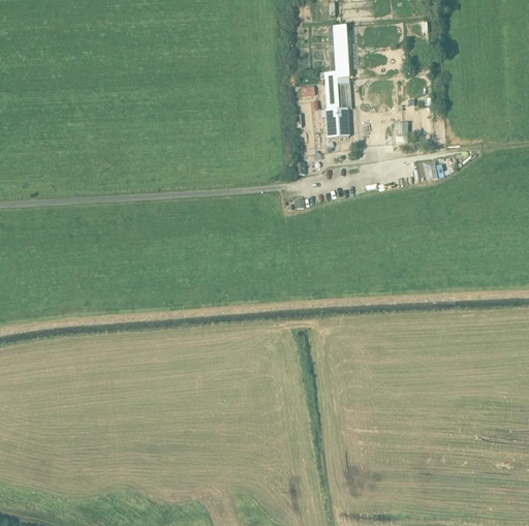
[(345,25),(333,26),(336,71),(324,71),(328,109),(346,107),(346,109),(350,107),(348,78),(345,25)]
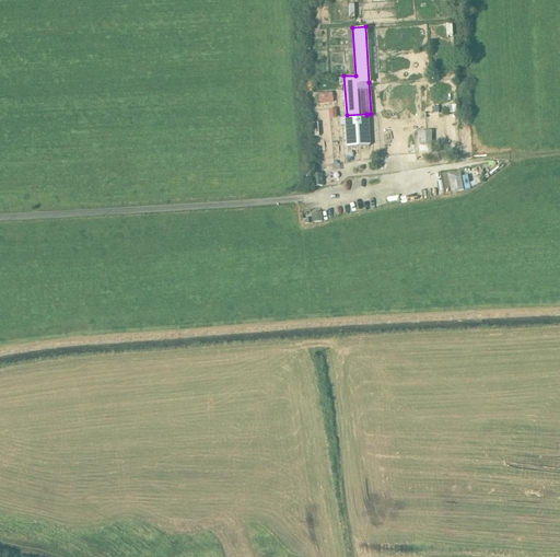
[(318,92),(321,102),(334,100),(333,90),(318,92)]
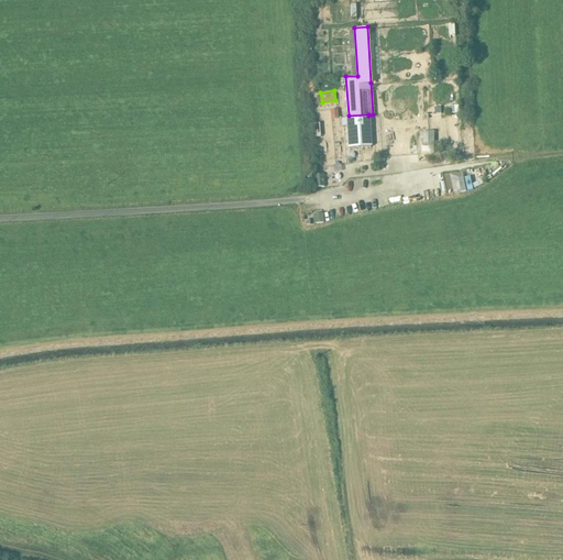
[(349,116),(348,116),(349,146),(371,145),(368,116),(368,114),(349,116)]
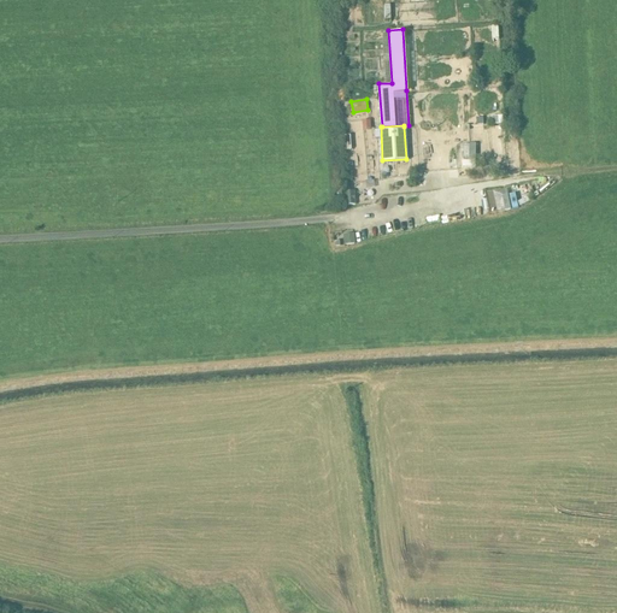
[(475,157),(475,141),(464,141),(463,157),(475,157)]
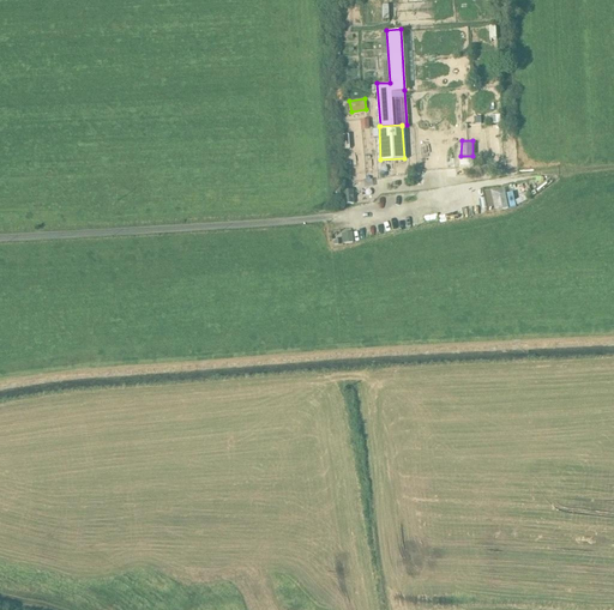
[(491,187),(495,207),(509,205),(505,185),(491,187)]
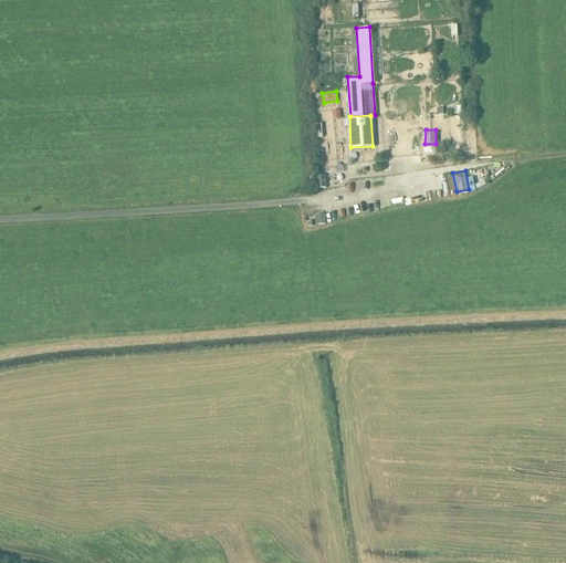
[(315,186),(326,185),(325,173),(314,174),(315,186)]
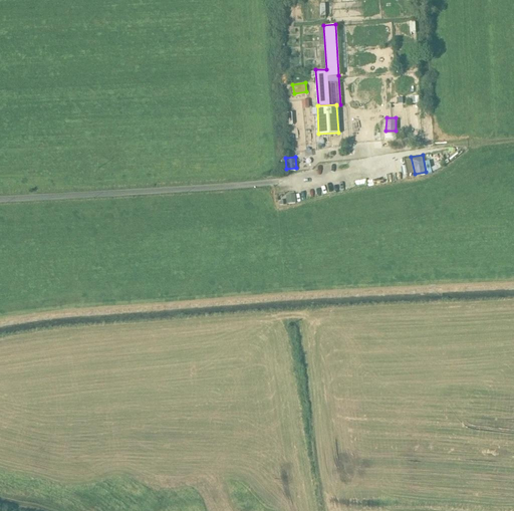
[(286,202),(296,201),(295,192),(286,193),(286,202)]
